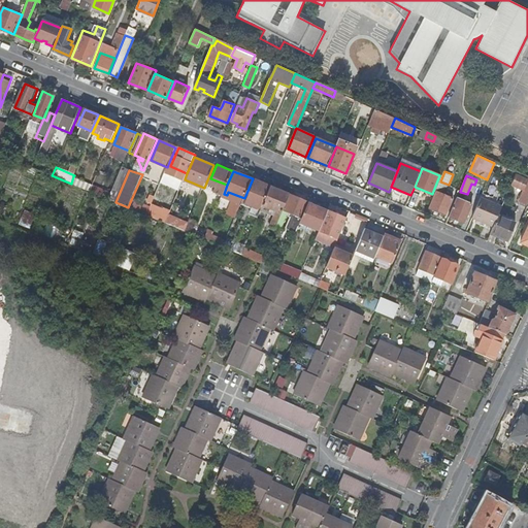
[(527,205),(527,179),(517,175),(514,185),(519,187),(522,189),(525,190),(520,203),(527,205)]
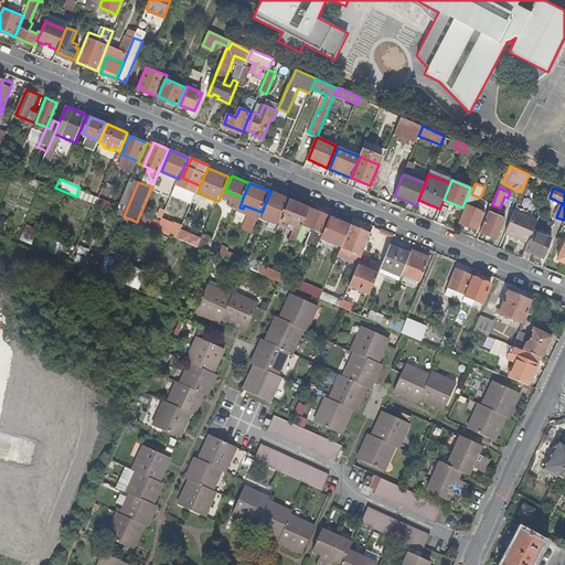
[(78,189),(76,196),(97,205),(99,199),(99,198),(78,189)]
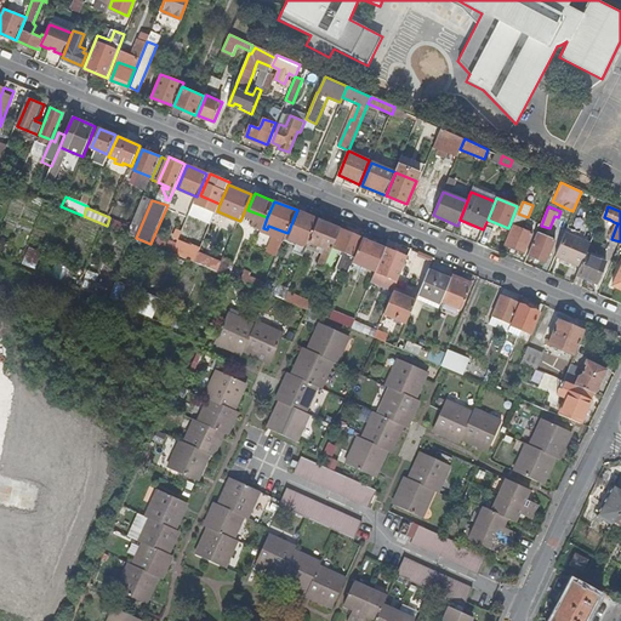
[(288,233),(309,243),(319,220),(297,210),(288,233)]
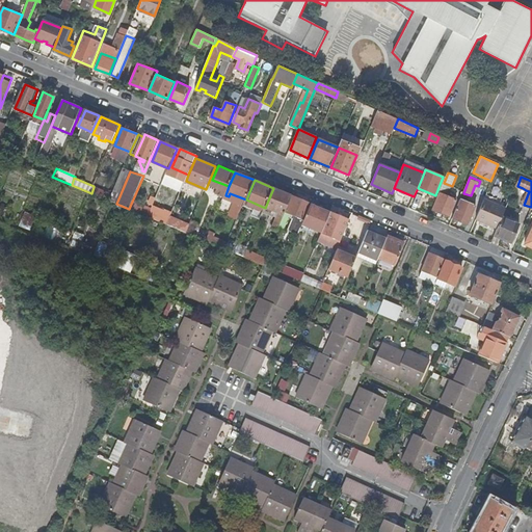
[(444,183),(440,193),(441,193),(442,194),(452,186),(444,183)]
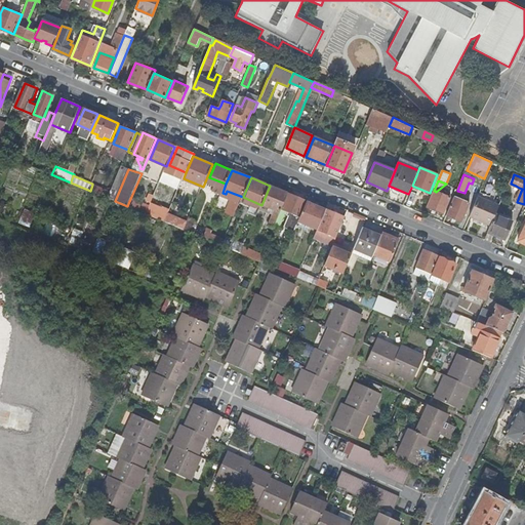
[(270,186),(261,205),(259,209),(268,212),(270,208),(281,212),(288,194),(270,186)]
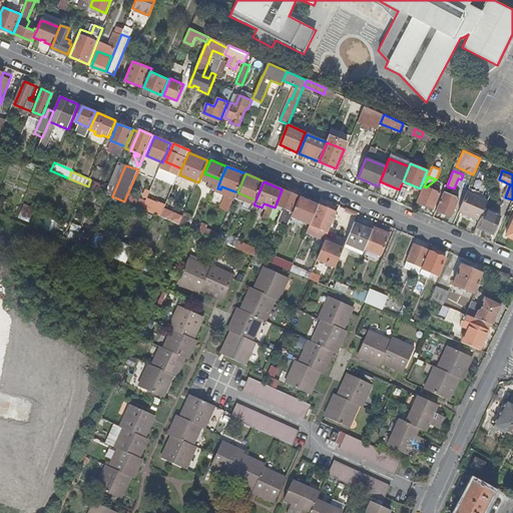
[(100,191),(106,193),(108,187),(103,185),(100,191)]
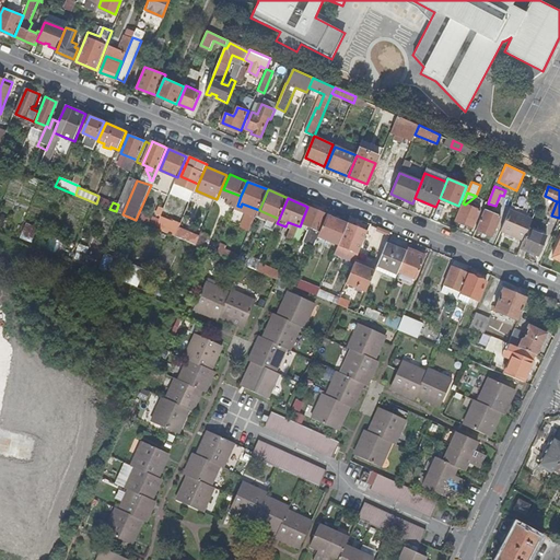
[(464,203),(456,221),(473,229),(480,211),(465,205),(464,203)]
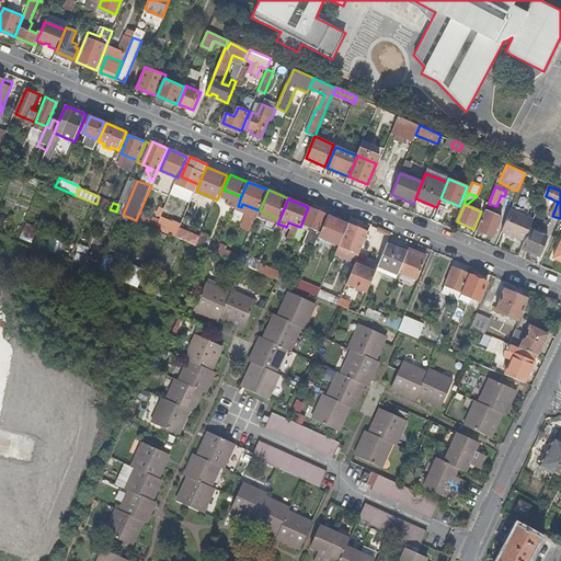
[(322,232),(329,216),(310,208),(304,224),(322,232)]
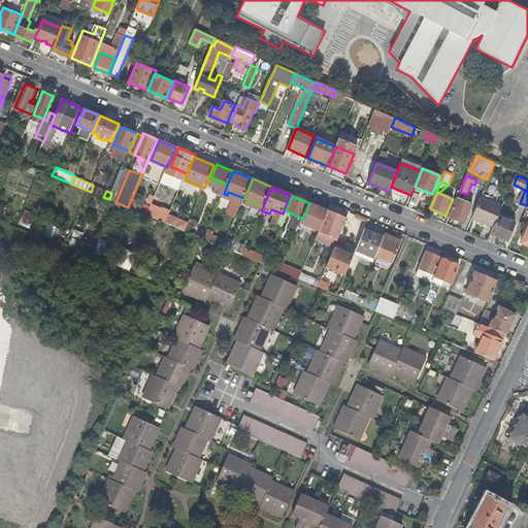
[(499,216),(503,206),(482,197),(472,219),(494,227),(499,216)]
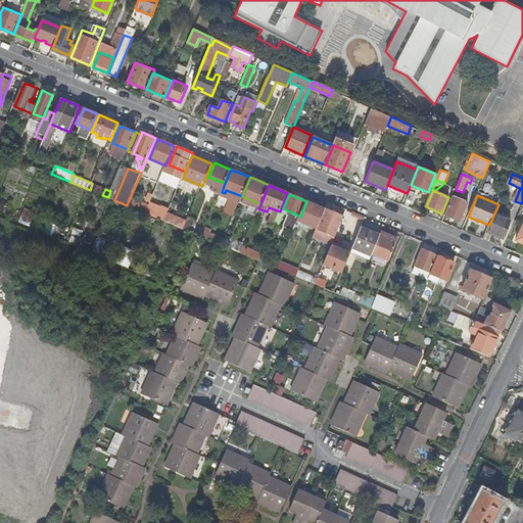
[(453,197),(445,215),(461,222),(470,200),(467,199),(466,202),(453,197)]
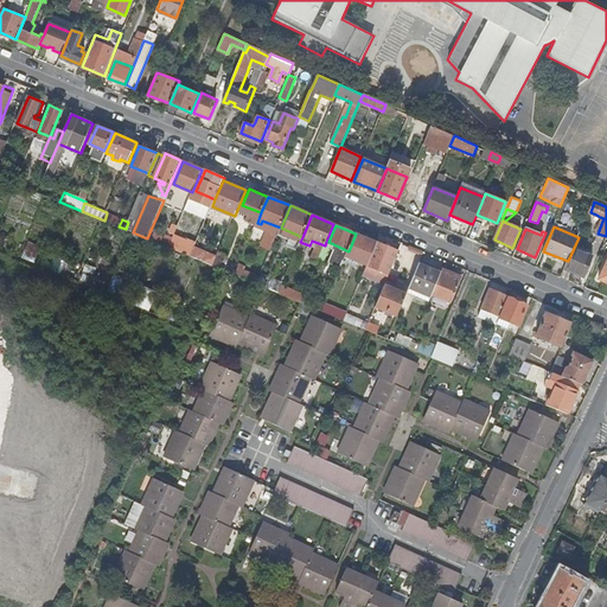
[(262,247),(272,250),(279,234),(274,231),(273,235),(268,232),(262,247)]
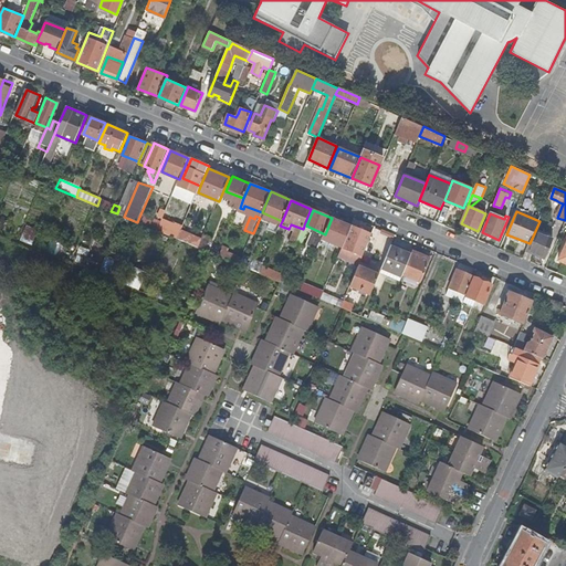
[(139,217),(137,222),(158,230),(160,224),(139,217)]
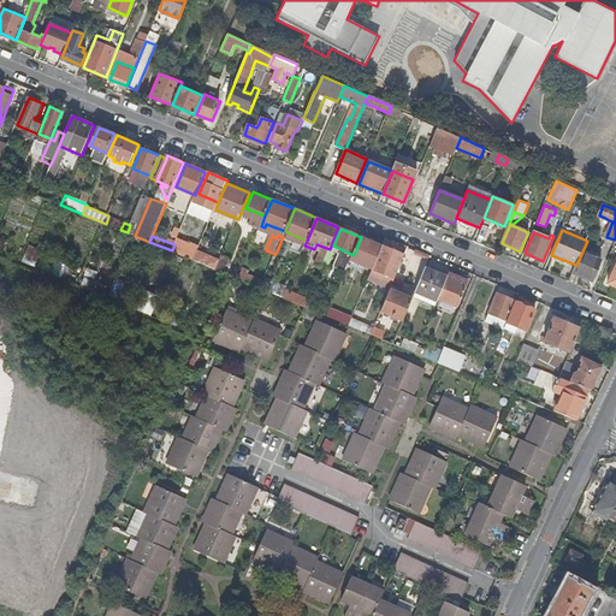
[(354,255),(351,260),(373,270),(383,246),(361,237),(354,255)]
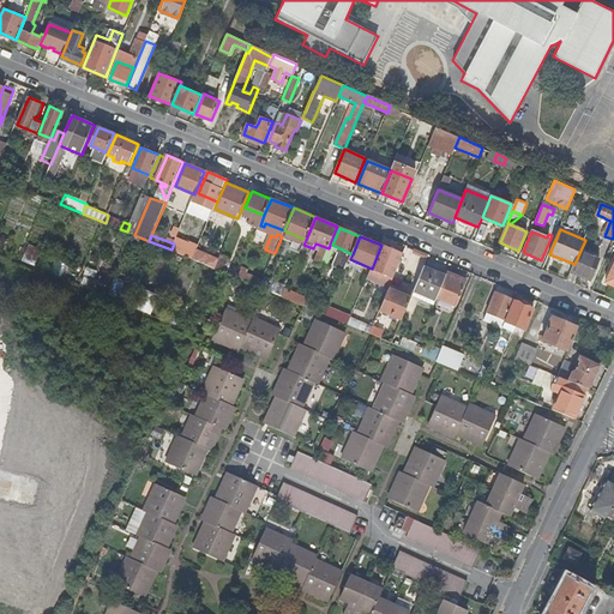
[(190,258),(196,245),(187,241),(181,256),(190,258)]
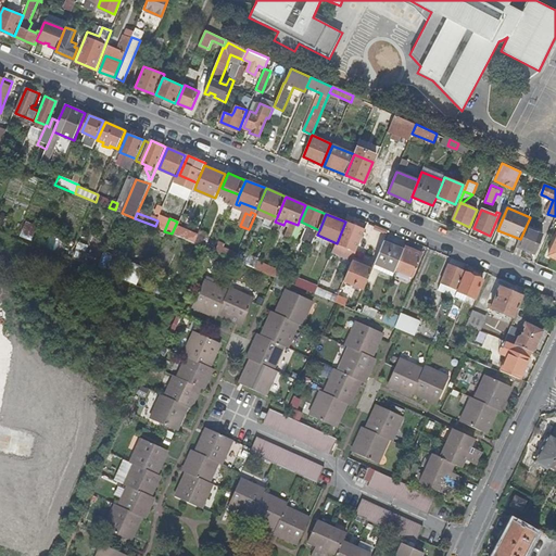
[(345,222),(337,243),(357,252),(366,230),(345,222)]
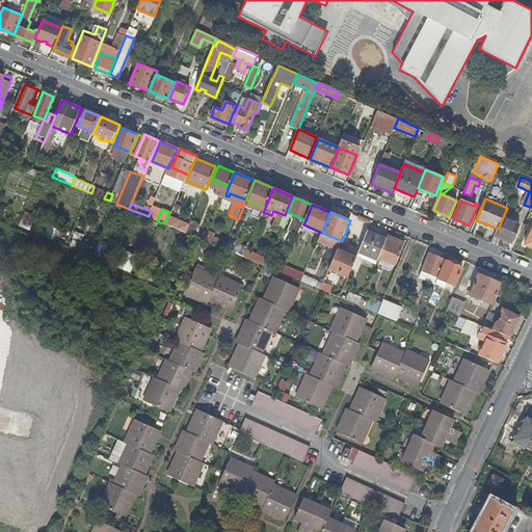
[(165,223),(185,233),(188,224),(168,215),(165,223)]
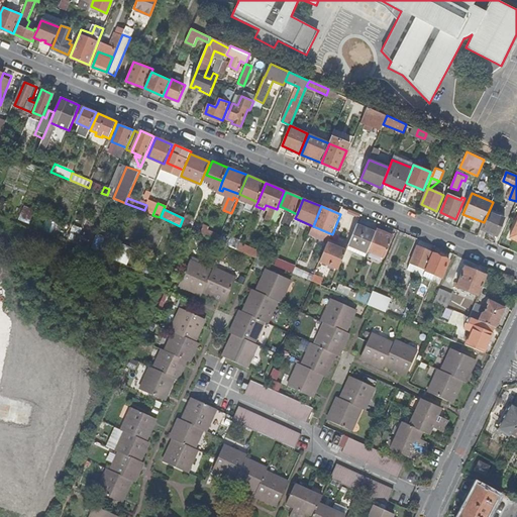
[(484,222),(482,228),(498,235),(506,216),(503,215),(502,217),(489,211),(484,222)]
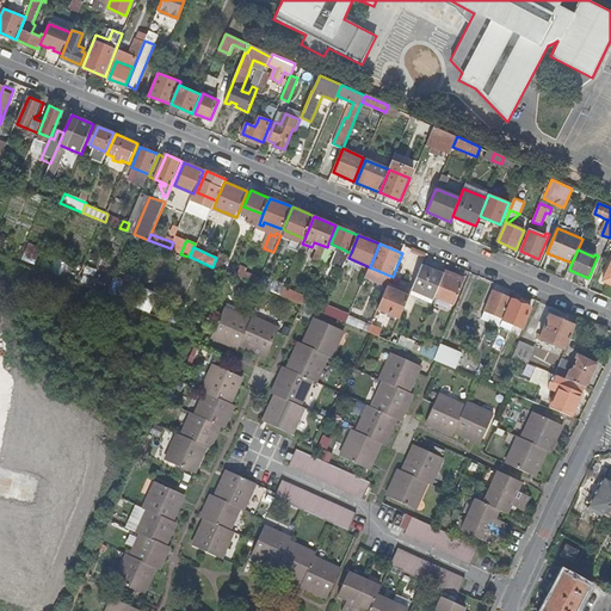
[(236,277),(244,279),(248,269),(241,265),(239,271),(236,277)]
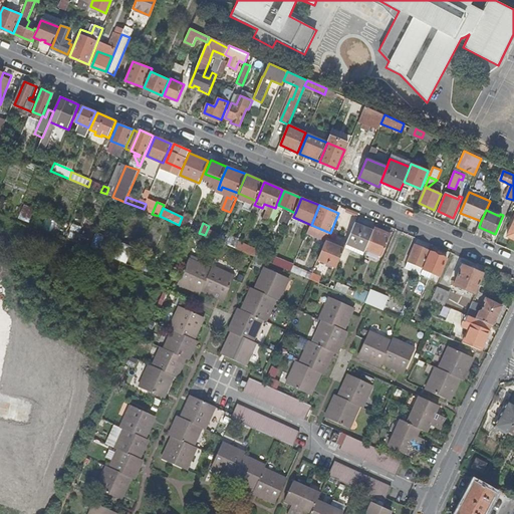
[(347,244),(365,251),(369,242),(373,231),(355,224),(347,244)]
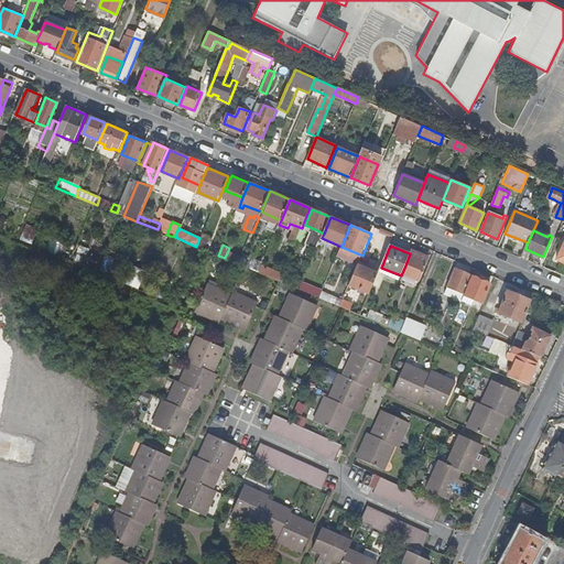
[(411,251),(410,253),(405,266),(407,266),(402,274),(411,278),(415,269),(420,270),(419,273),(422,274),(429,258),(411,251)]
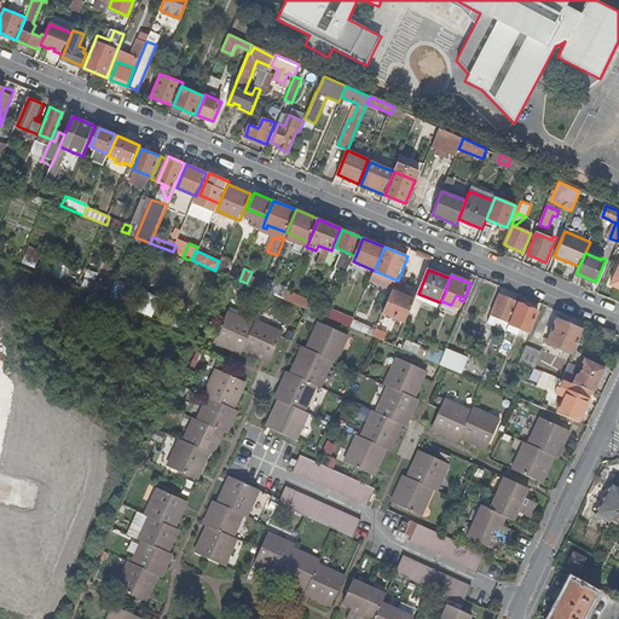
[(143,290),(136,310),(151,317),(160,298),(143,290)]
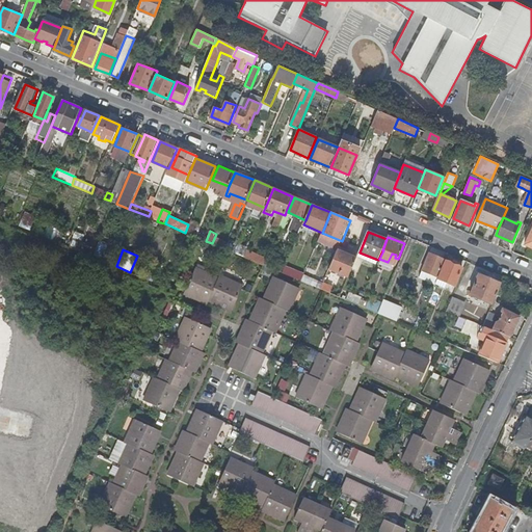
[(338,250),(329,269),(349,277),(357,258),(338,250)]
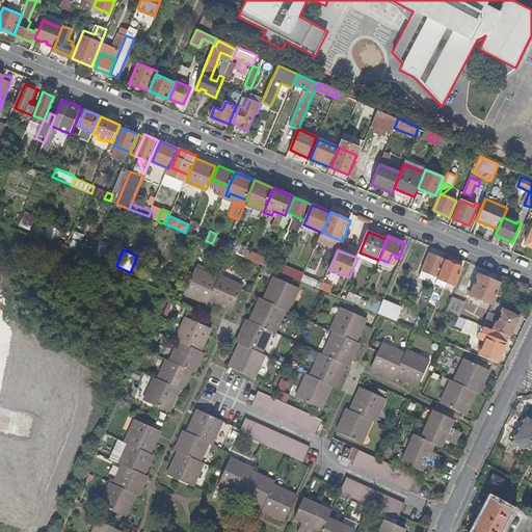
[(439,277),(446,261),(430,254),(423,271),(439,277)]
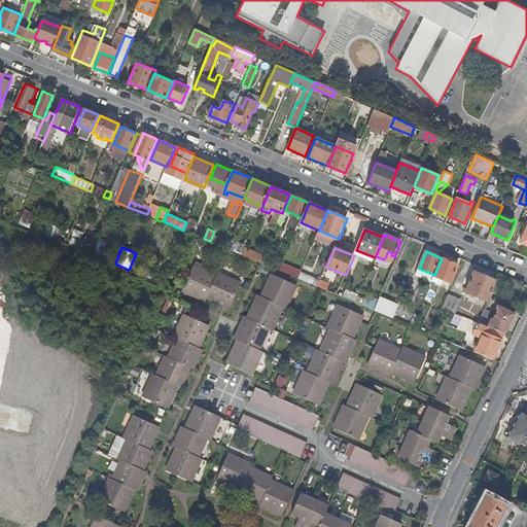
[(250,257),(261,262),(264,257),(253,253),(250,257)]
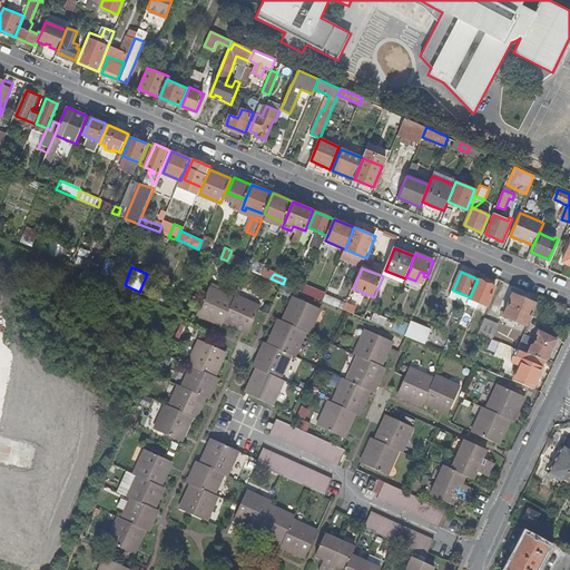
[(425,291),(429,283),(422,279),(419,287),(424,290),(425,291)]
